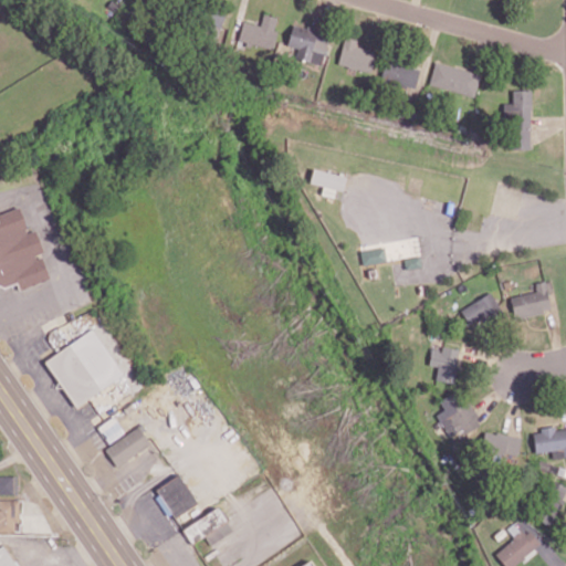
[(208,8),(202,33),(218,38),(224,11),(208,8)]
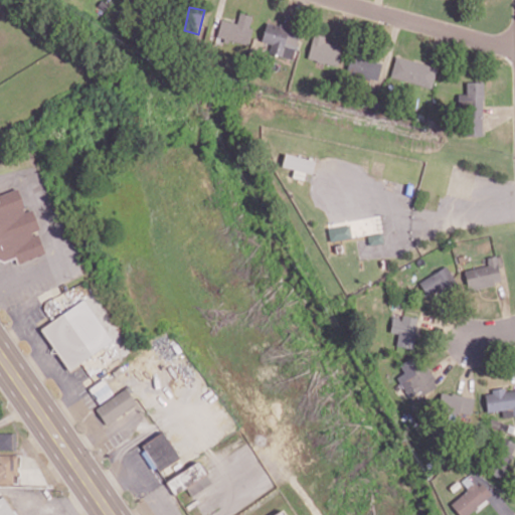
[(220,19),(216,37),(247,44),(253,15),(238,12),(236,22),(220,19)]
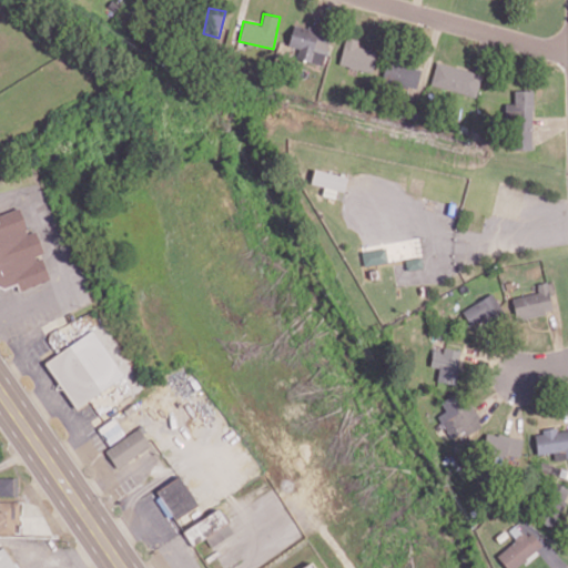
[(322,66),(331,32),(294,22),(287,44),(298,48),(296,58),(322,66)]
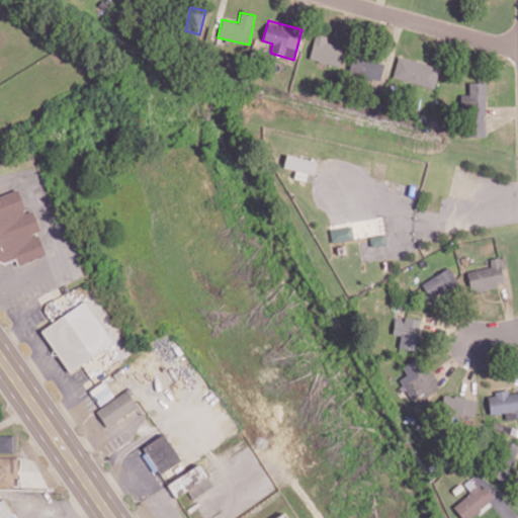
[(344,48),(325,41),(327,36),(316,33),(309,58),(339,67),(344,48)]
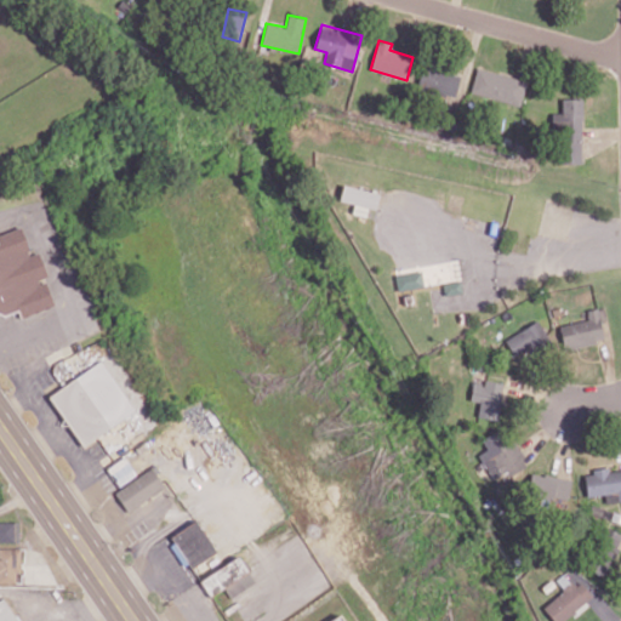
[(456,96),(460,73),(421,67),(417,89),(456,96)]
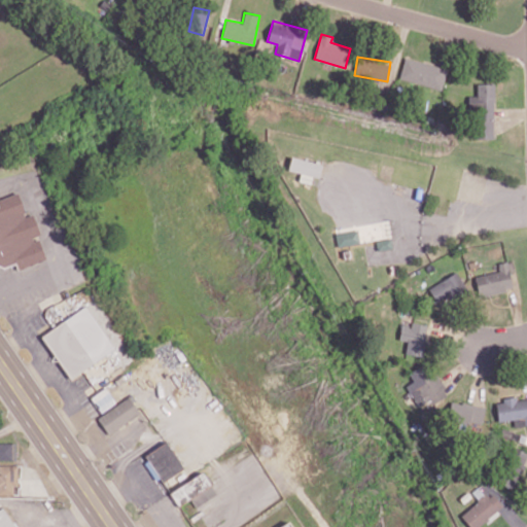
[(447,67),(403,58),(399,79),(442,89),(447,67)]
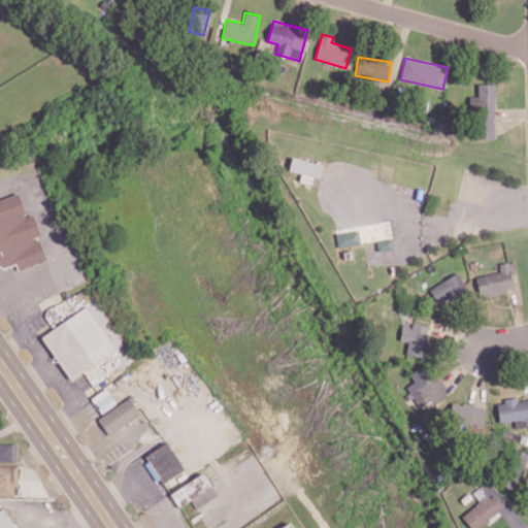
[(477,84),(477,96),(472,96),(472,138),(494,138),(495,84),(477,84)]
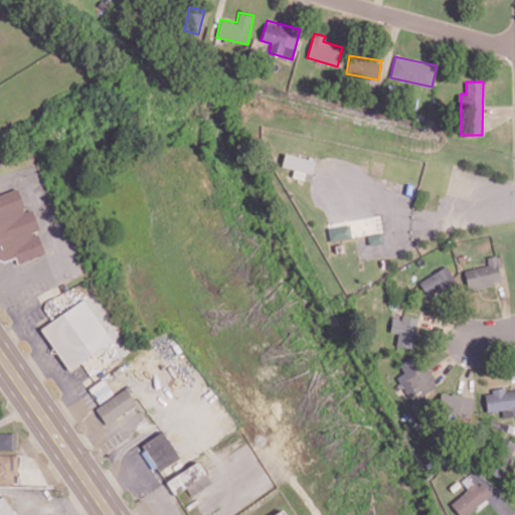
[(312,172),(314,159),(283,154),(281,167),(312,172)]
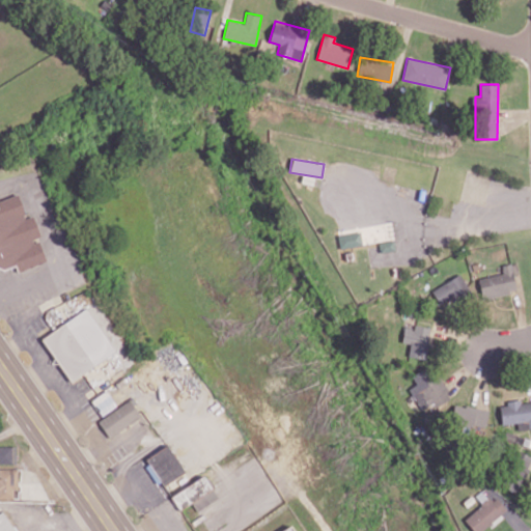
[(0,266),(15,261),(18,271),(47,261),(32,216),(26,218),(19,194),(0,199),(0,266)]
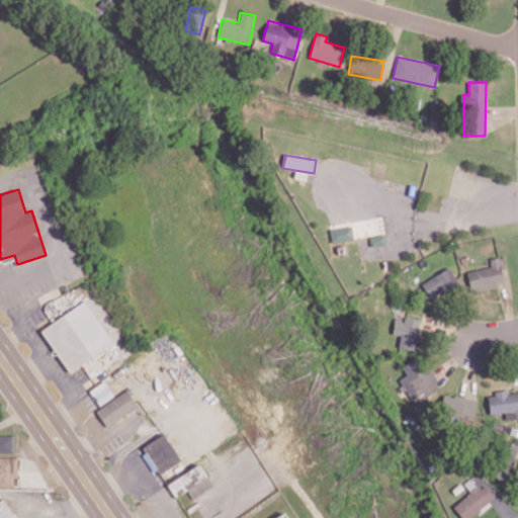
[(331,242),(353,238),(351,225),(329,228),(331,242)]
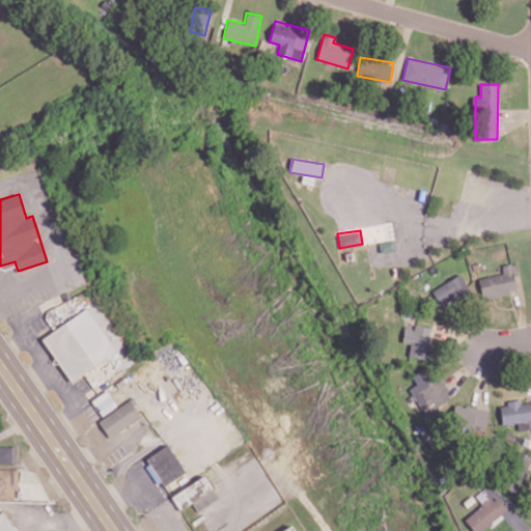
[(515,292),(511,263),(501,264),(503,274),(478,277),(481,297),(515,292)]
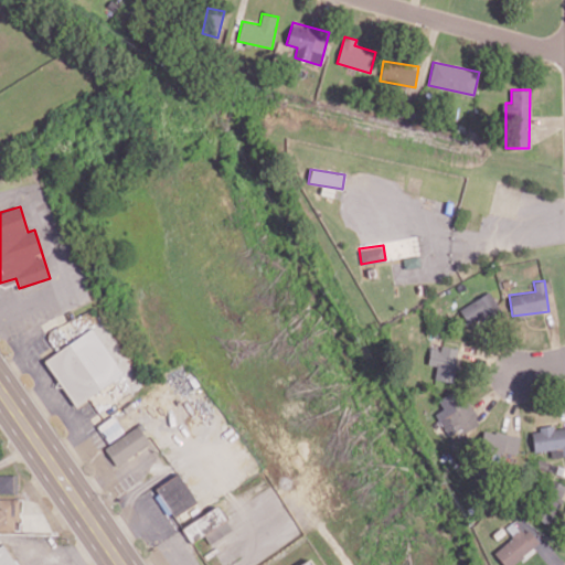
[(500,313),(492,294),(459,306),(467,326),(500,313)]
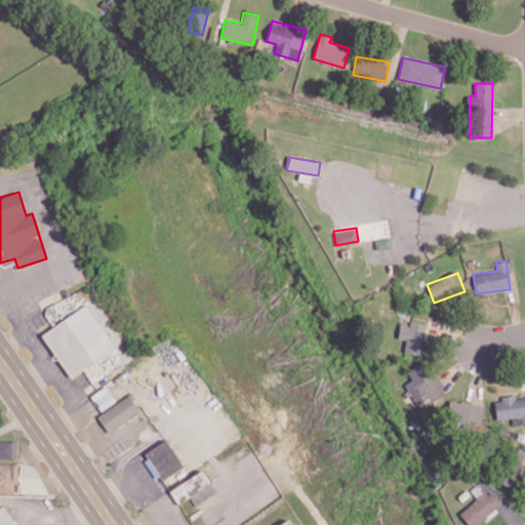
[(59,322),(57,316),(71,312),(68,298),(44,306),(50,325),(59,322)]
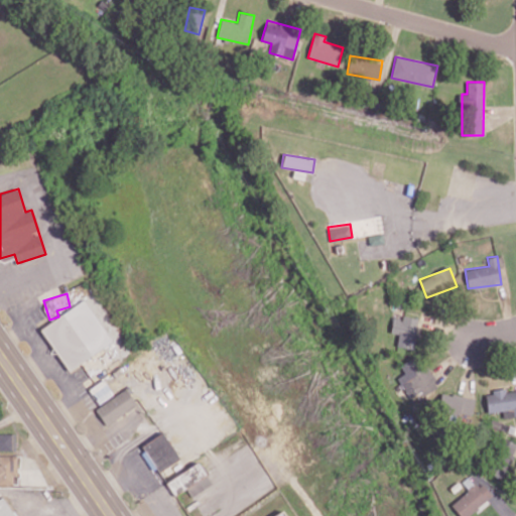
[(68,371),(112,343),(85,299),(40,328),(68,371)]
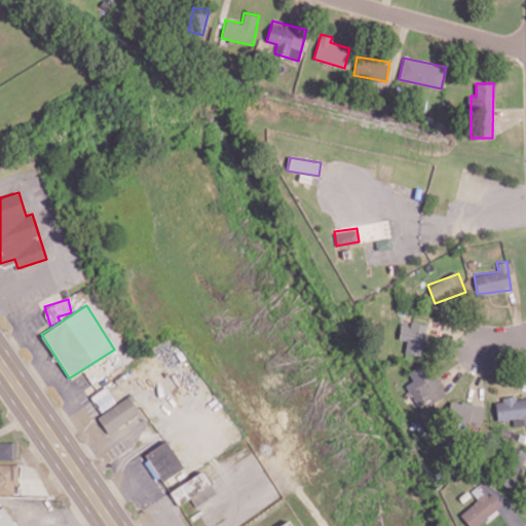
[(424,324),(400,323),(399,340),(405,340),(405,353),(423,354),(424,324)]
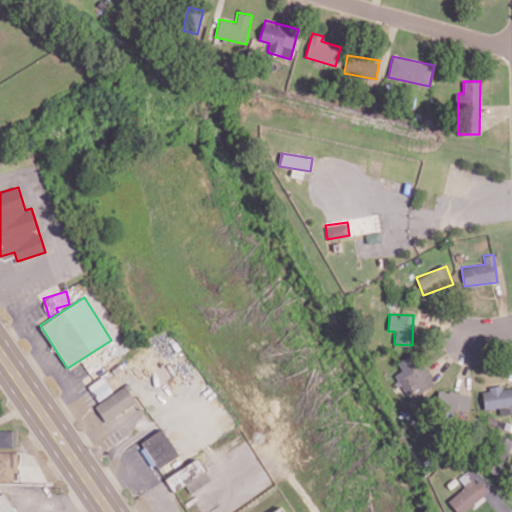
[(394,375),(406,395),(417,388),(420,392),(434,383),(415,352),(398,363),(402,370),(394,375)]
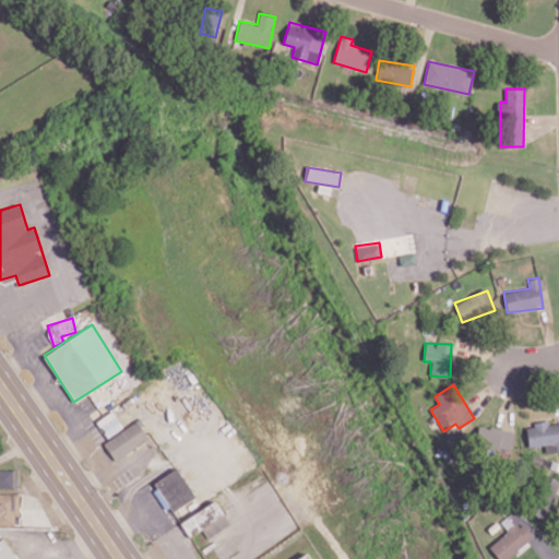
[(105,436),(121,429),(115,413),(98,418),(105,436)]
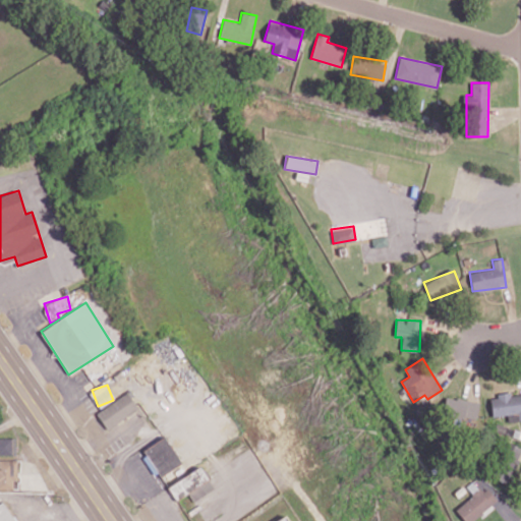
[(137,407),(127,392),(96,413),(107,428),(137,407)]
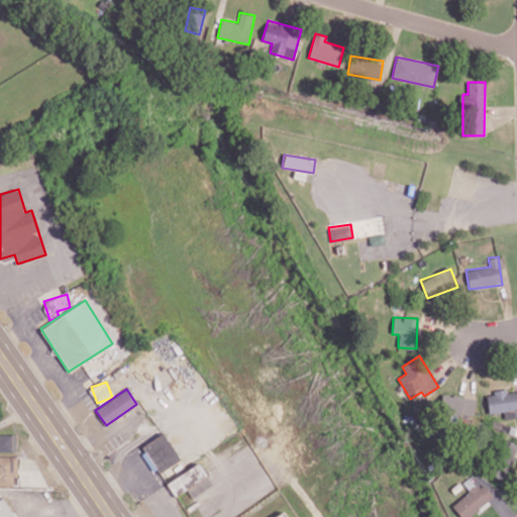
[(488,413),(503,412),(504,417),(516,416),(516,390),(487,392),(488,413)]
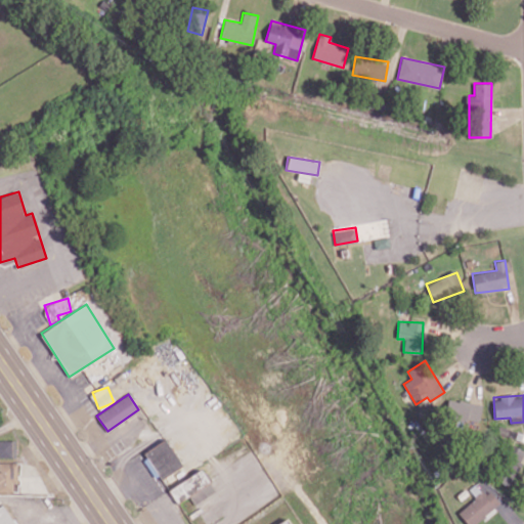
[(478,422),(482,405),(449,398),(444,419),(465,424),(467,419),(478,422)]
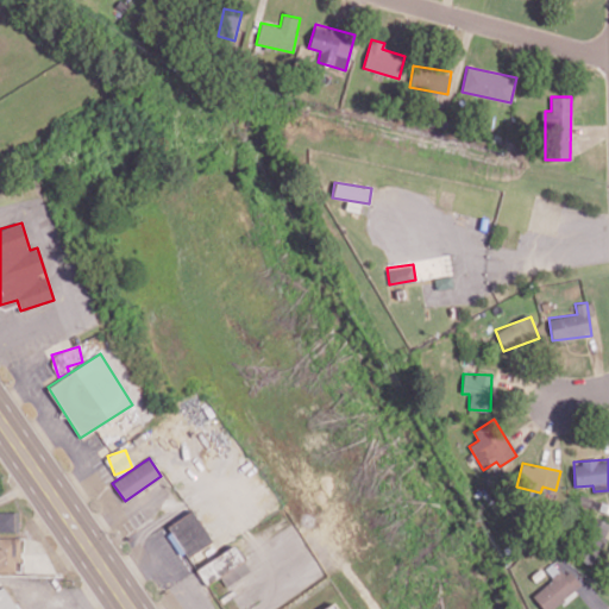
[(14,512),(0,512),(0,531),(14,532),(14,512)]
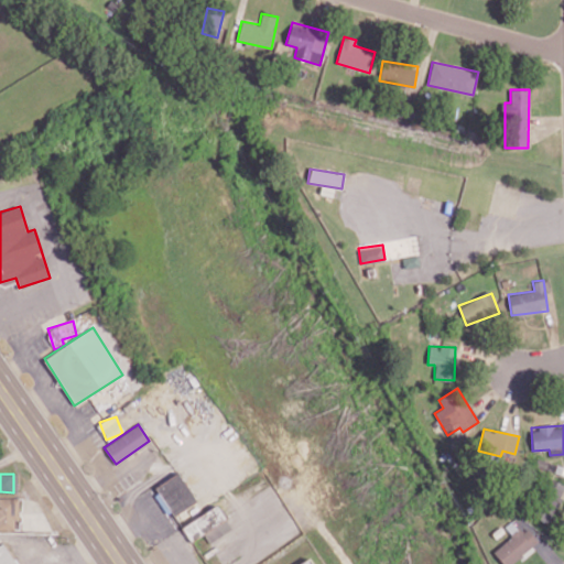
[(552,522),(563,483),(543,477),(532,517),(552,522)]
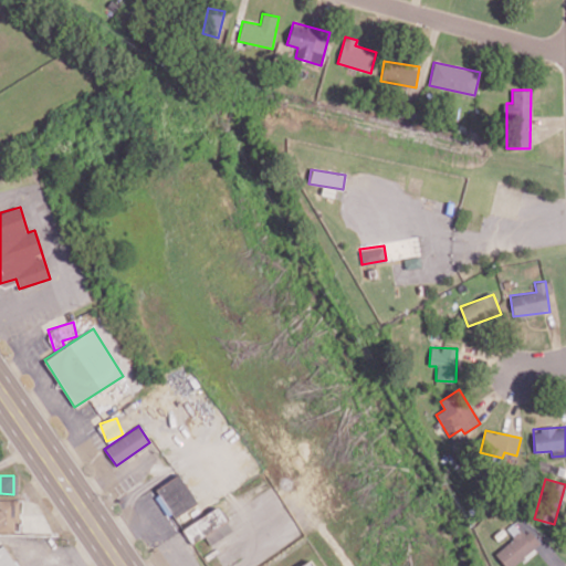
[(19,500),(0,499),(0,530),(19,531),(19,500)]
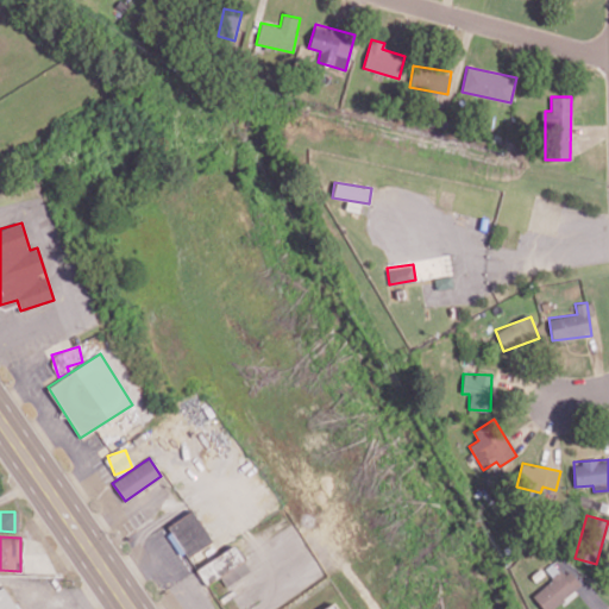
[(532,595),(542,608),(550,608),(581,585),(558,558),(545,569),(553,578),(532,595)]
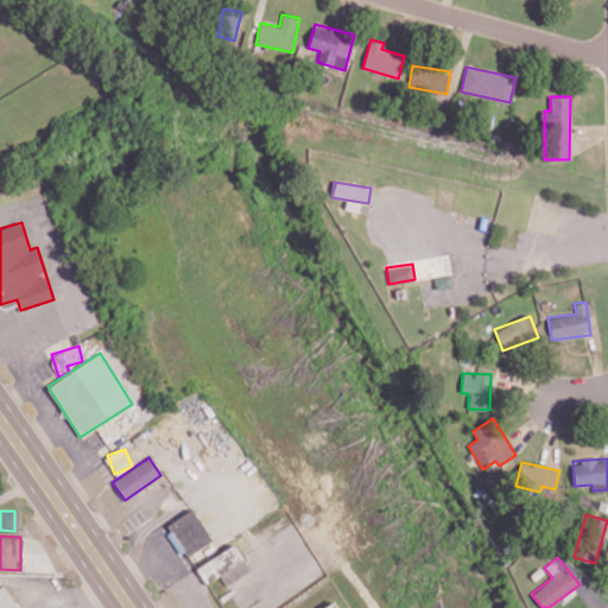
[(20,607),(5,584),(0,587),(0,607),(20,607)]
